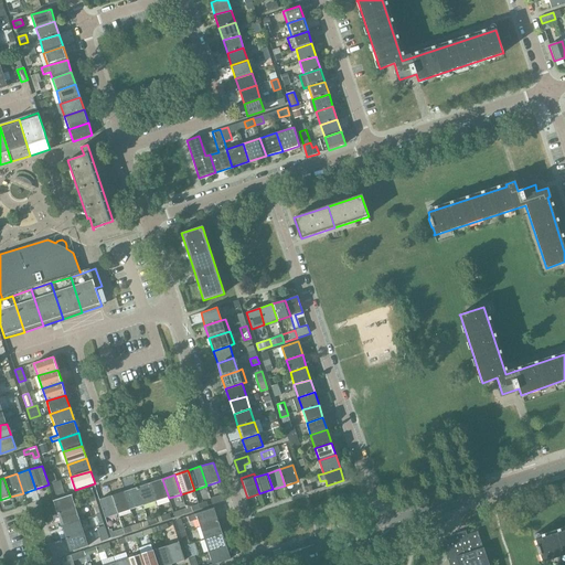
[(162,479),(149,483),(156,502),(169,498),(162,479)]
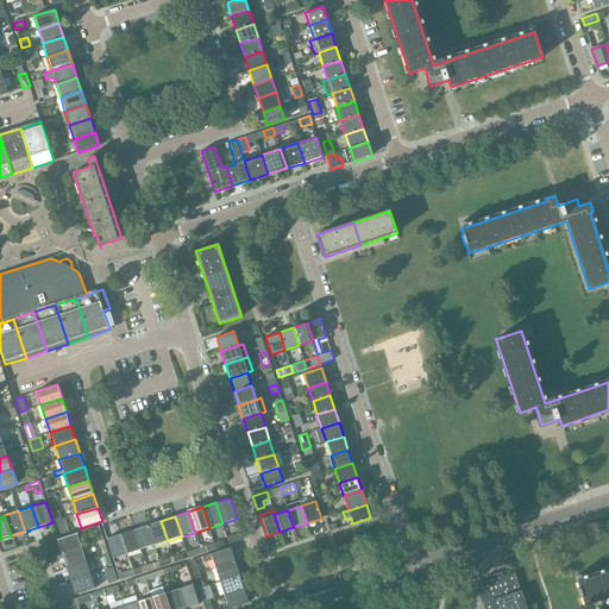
[(56,522),(60,534),(68,532),(66,520),(56,522)]
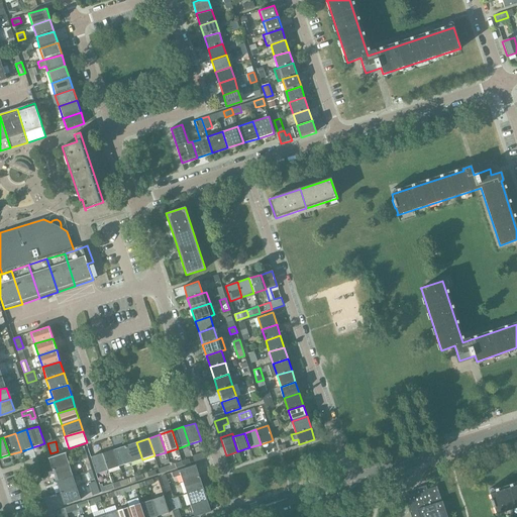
[(136,442),(125,445),(131,463),(142,459),(136,442)]
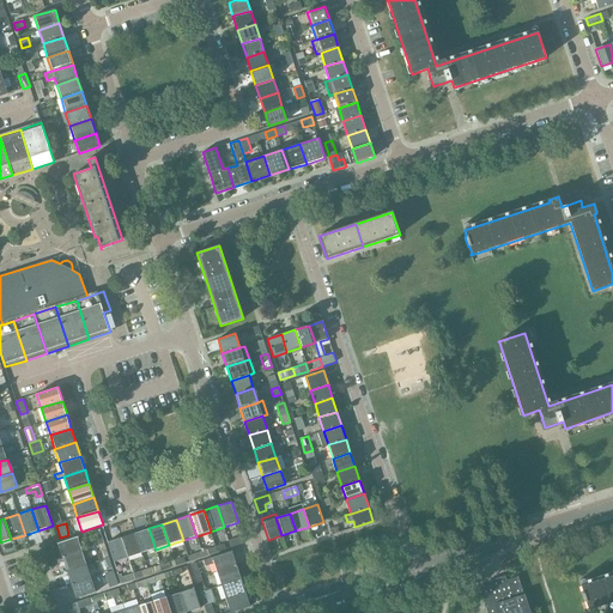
[(149,528),(134,533),(141,554),(156,550),(149,528)]
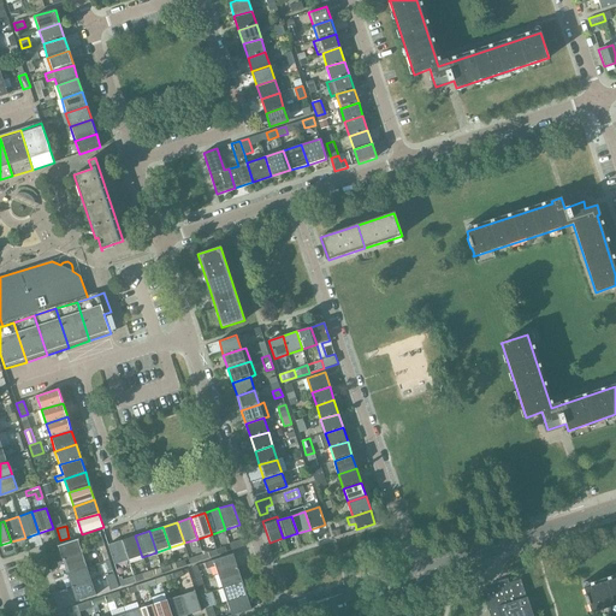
[(100,532),(95,534),(100,548),(105,546),(100,532)]
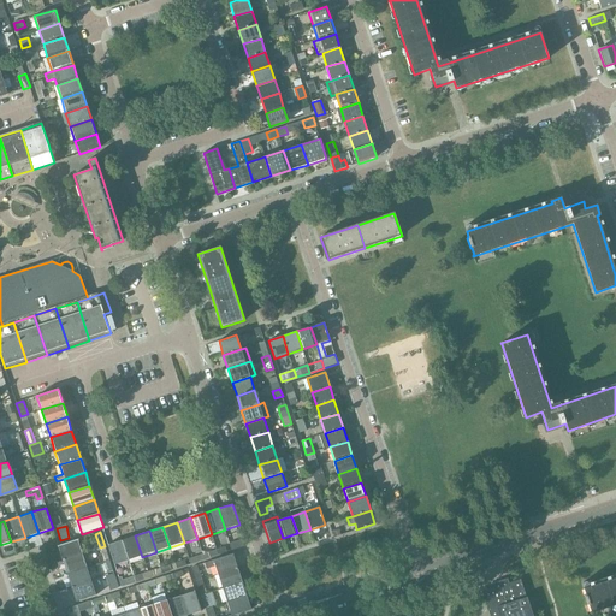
[(135,535),(122,540),(129,561),(142,557),(135,535)]
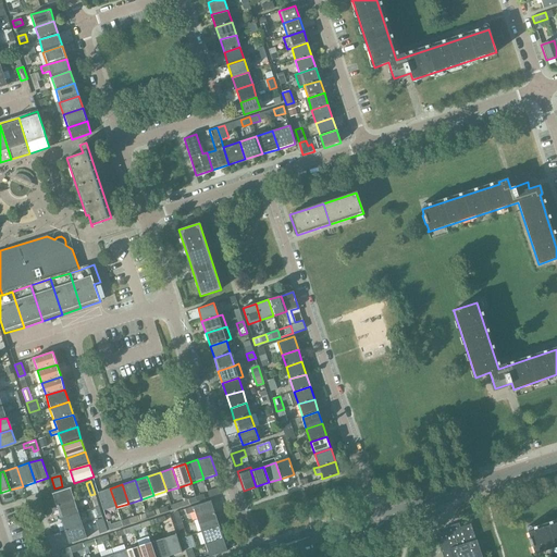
[(52,494),(57,506),(75,500),(71,487),(52,494)]
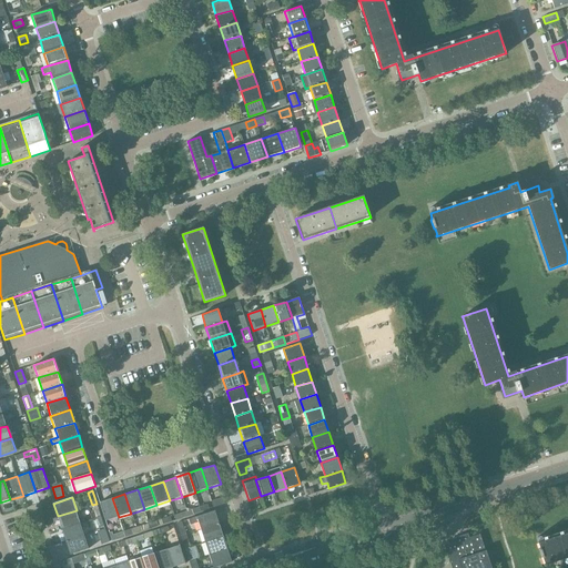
[(224,497),(216,499),(212,500),(214,507),(217,506),(226,503),(224,497)]
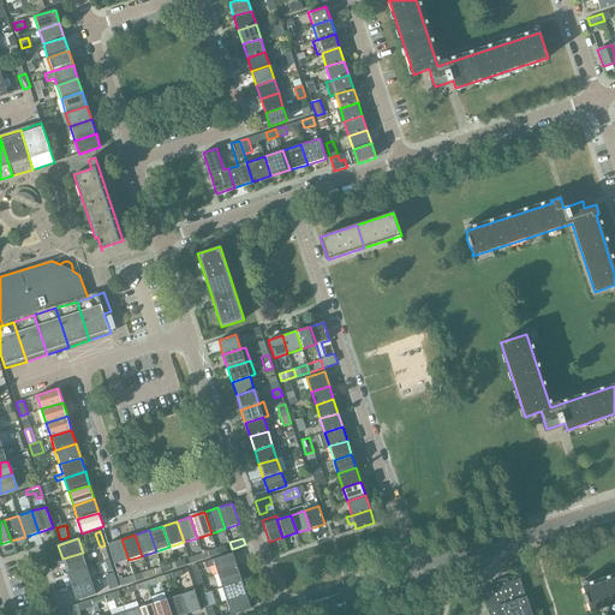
[(129,560),(121,539),(108,544),(114,565),(129,560)]
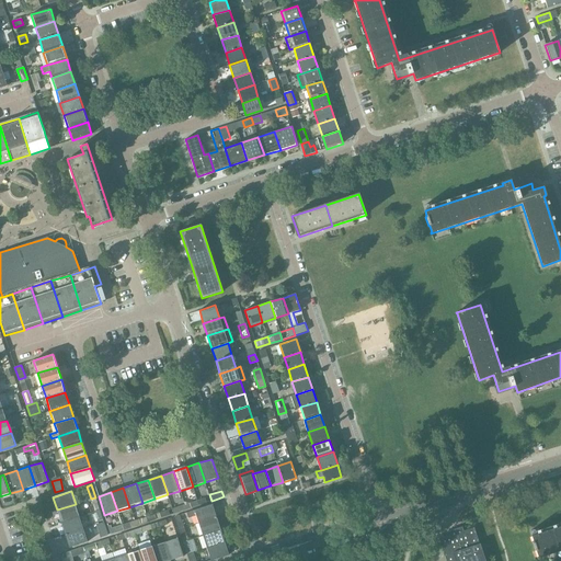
[(57,510),(60,523),(80,516),(76,504),(57,510)]
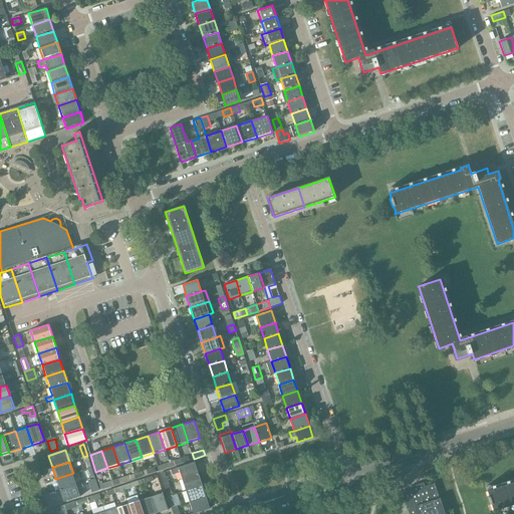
[(179,473),(181,479),(199,474),(195,462),(171,470),(173,475),(179,473)]
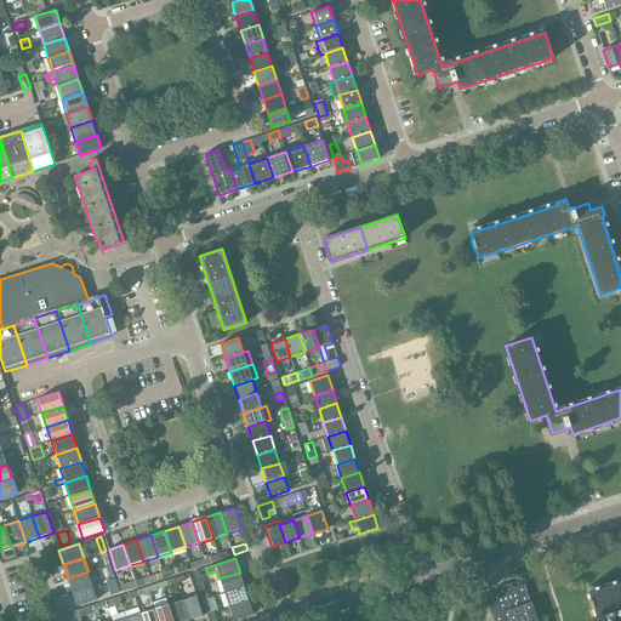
[(176,568),(163,573),(164,577),(178,574),(176,568)]
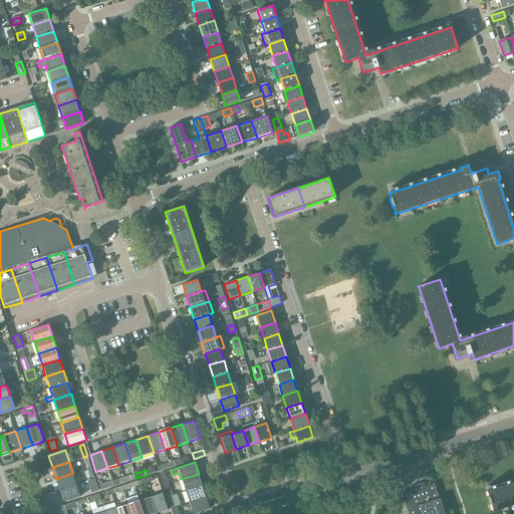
[(161,473),(164,485),(169,483),(165,472),(161,473)]
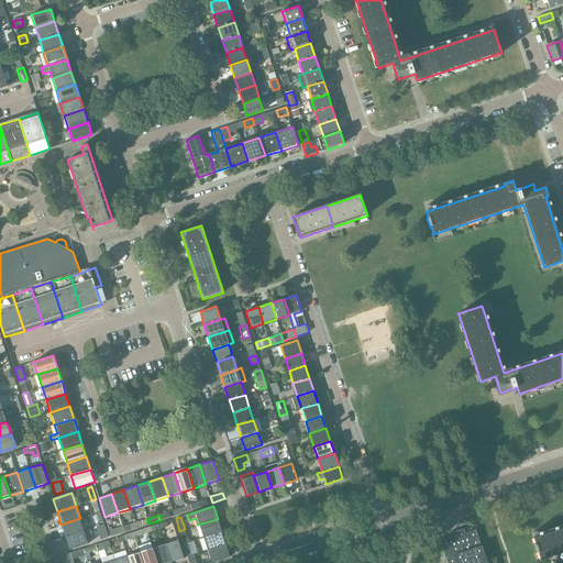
[(61,525),(65,537),(85,531),(80,518),(61,525)]
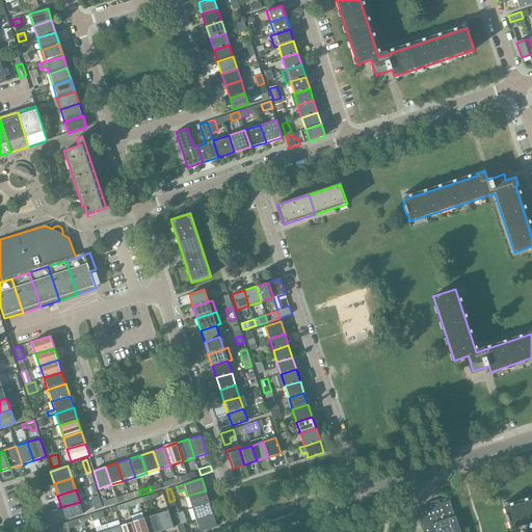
[(139,490),(127,494),(129,499),(140,495),(139,490)]
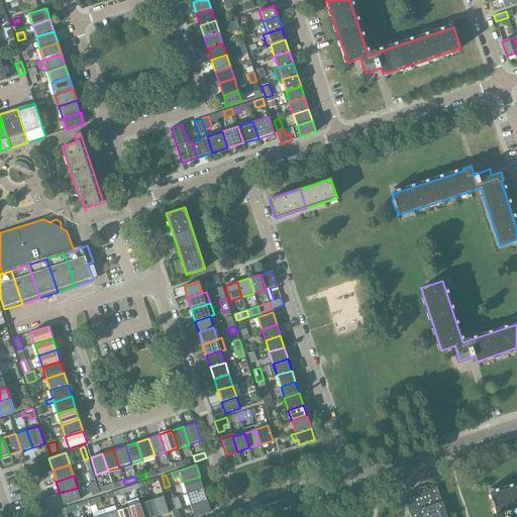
[(182,482),(186,494),(204,488),(200,477),(182,482)]
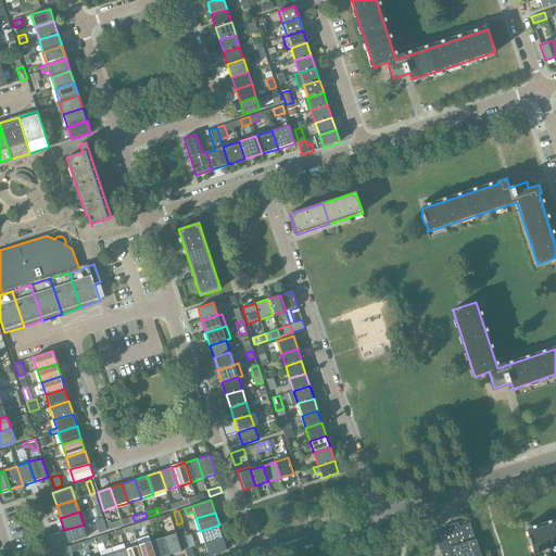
[(133,516),(121,520),(122,526),(135,521),(133,516)]
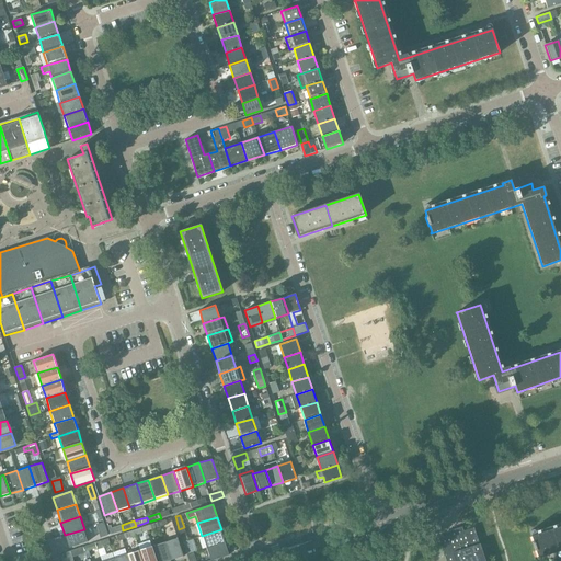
[(158,522),(146,526),(147,531),(160,527),(158,522)]
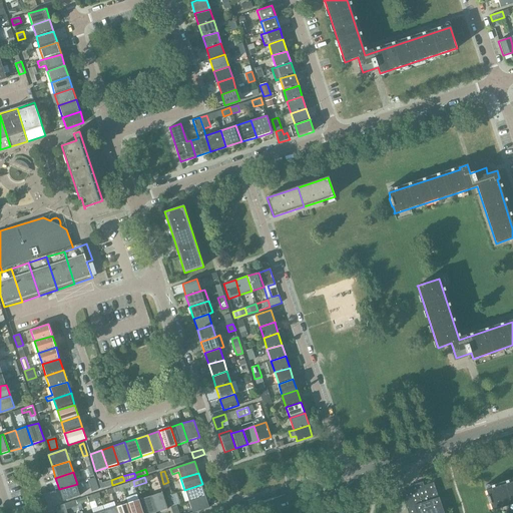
[(112,485),(111,480),(102,483),(101,480),(98,481),(101,489),(112,485)]
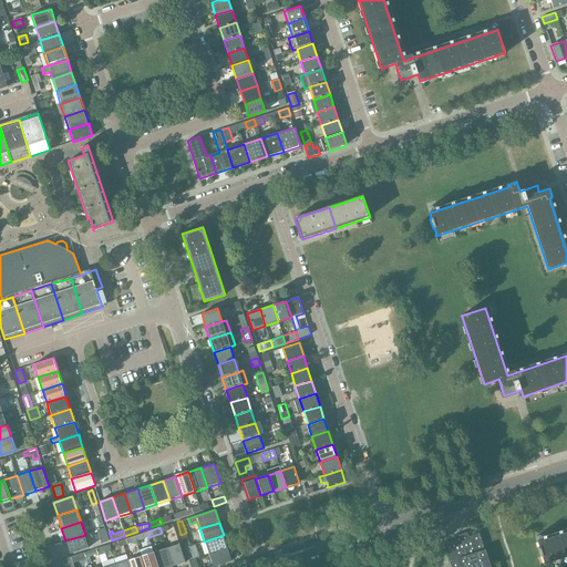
[(148,537),(147,532),(134,536),(136,542),(148,537)]
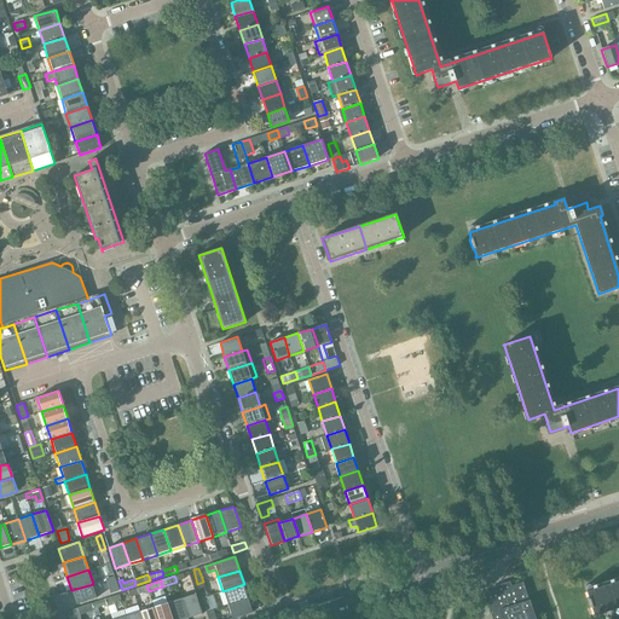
[(593,615),(618,607),(618,580),(586,591),(588,597),(586,597),(590,608),(591,607),(594,614),(593,615)]
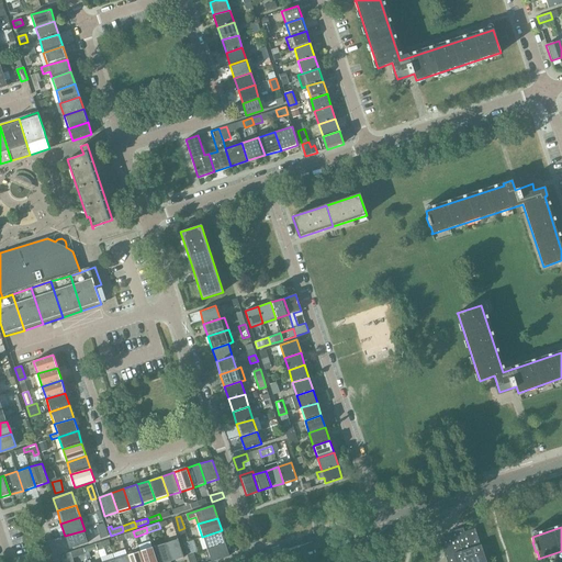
[(179,530),(183,543),(188,541),(184,528),(179,530)]
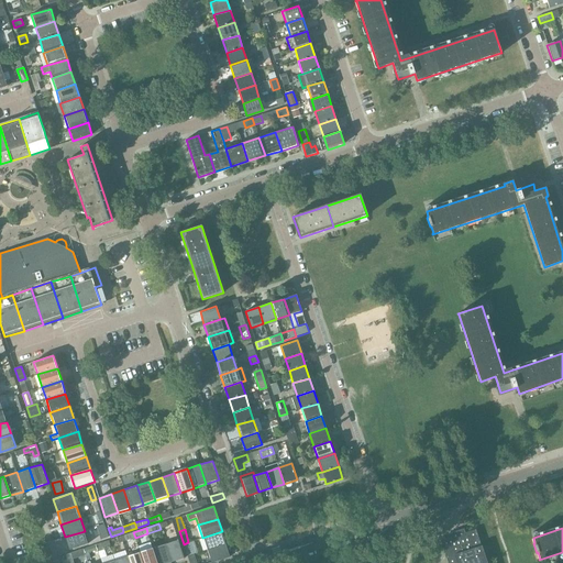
[(450,533),(451,538),(441,541),(448,562),(486,562),(475,529),(465,533),(463,529),(450,533)]
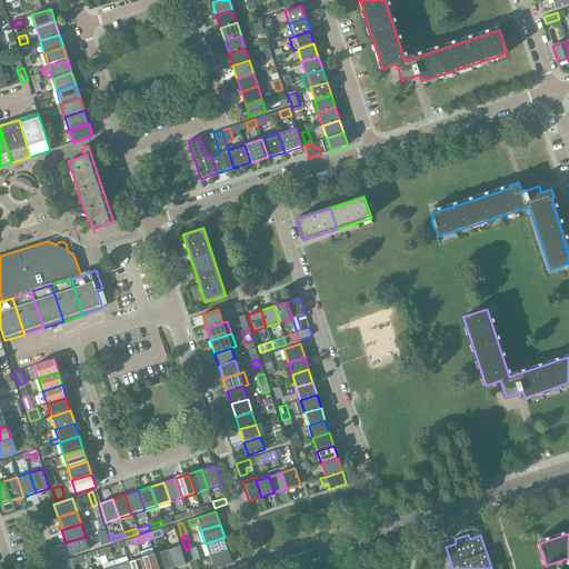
[(86,537),(66,542),(70,556),(89,549),(86,537)]
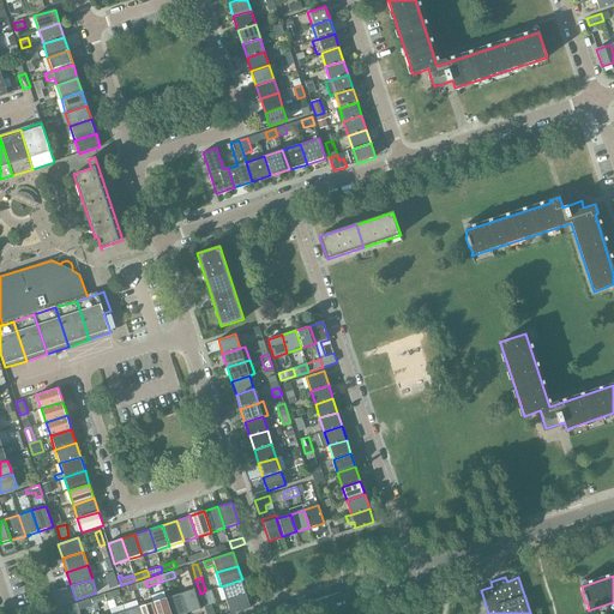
[(221,587),(226,601),(246,594),(242,579),(221,587)]
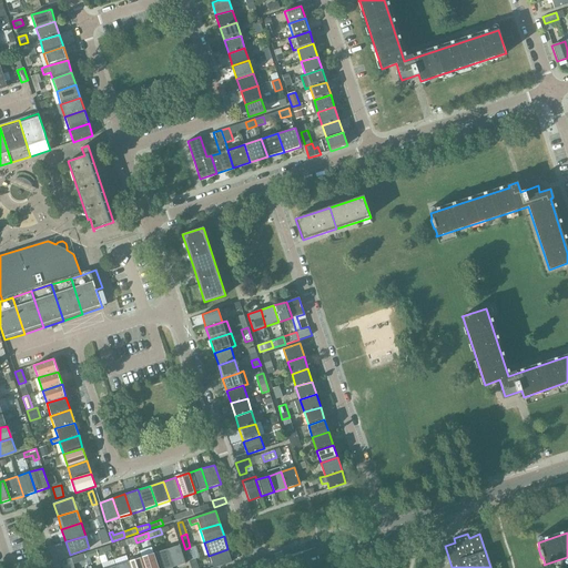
[(180,544),(166,548),(173,567),(185,564),(180,544)]
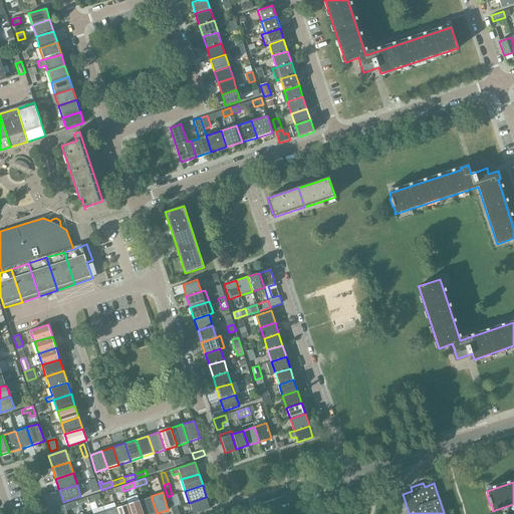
[(130,502),(140,498),(139,494),(127,498),(130,502)]
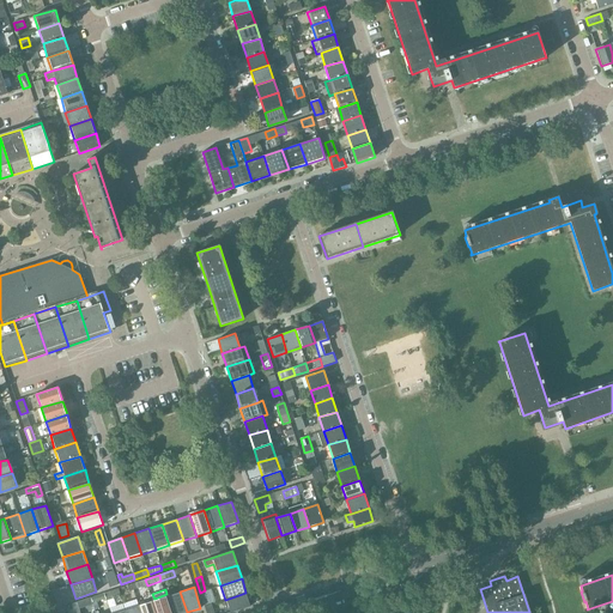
[(200,593),(205,606),(211,604),(210,599),(208,599),(205,590),(200,593)]
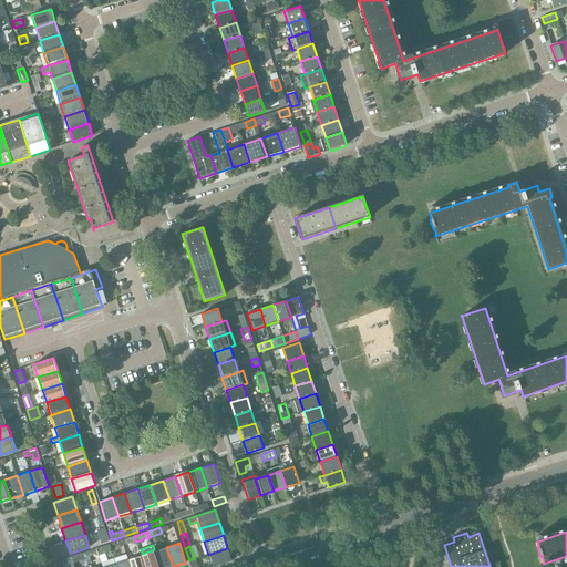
[(166,547),(154,552),(158,566),(171,566),(173,566),(166,547)]
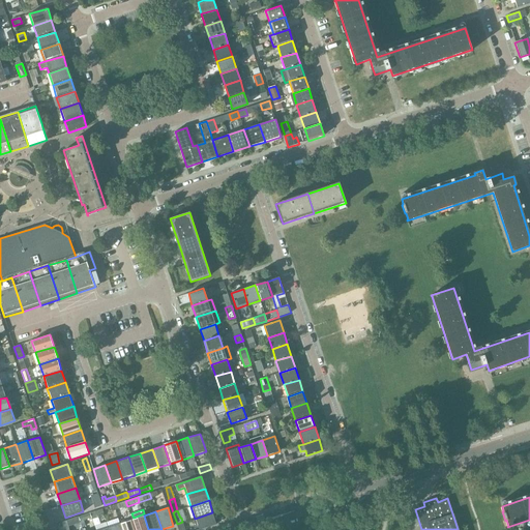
[(212,512),(195,519),(198,529),(216,524),(212,512)]
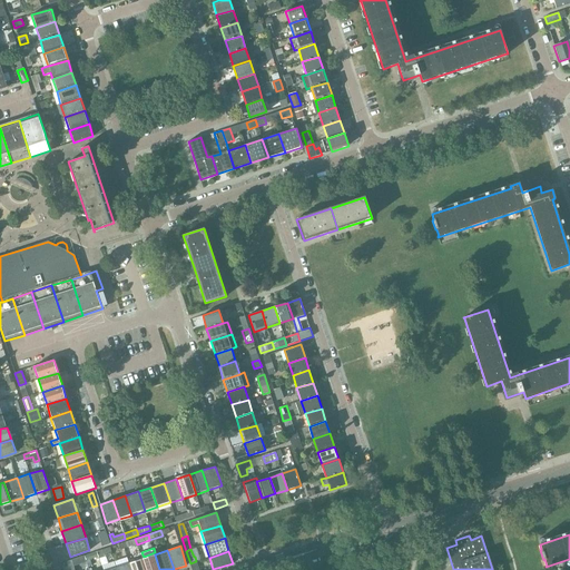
[(159,569),(155,554),(141,559),(145,569),(159,569)]
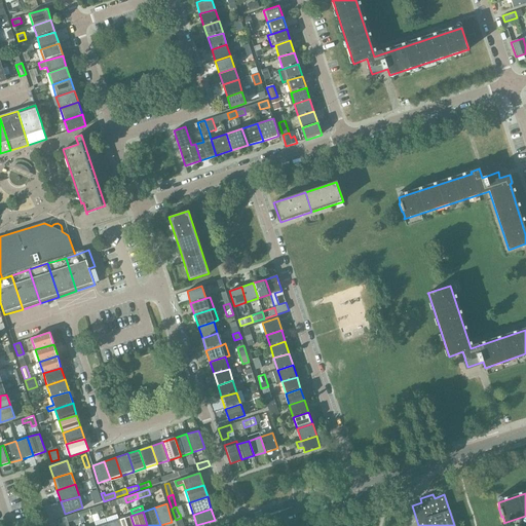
[(134,525),(130,516),(119,519),(120,525),(134,525)]
